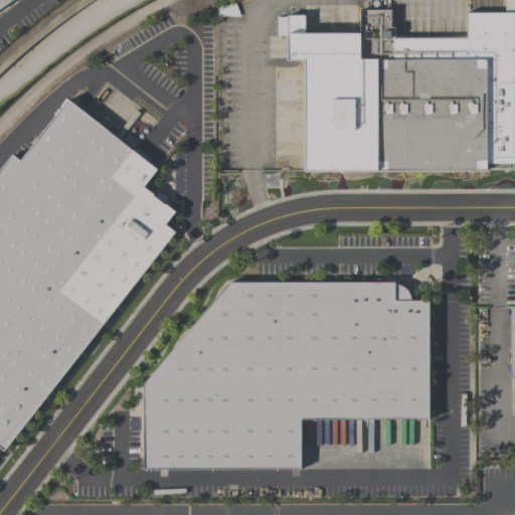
[(0,0),(11,0),(0,8),(0,0)]
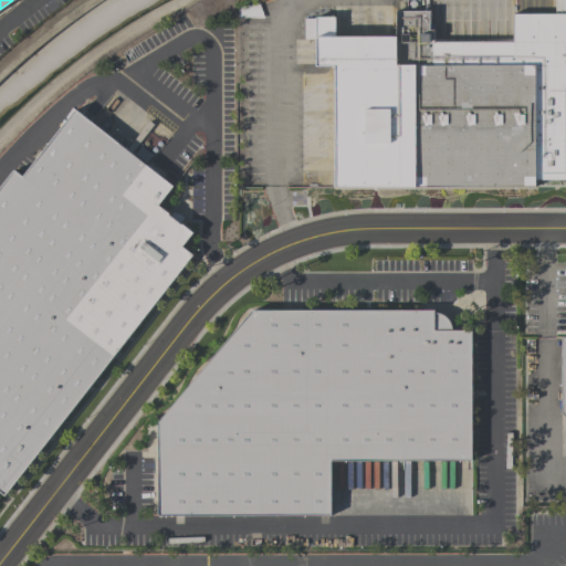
[(239,18),(240,7),(259,3),(263,18),(239,18)]
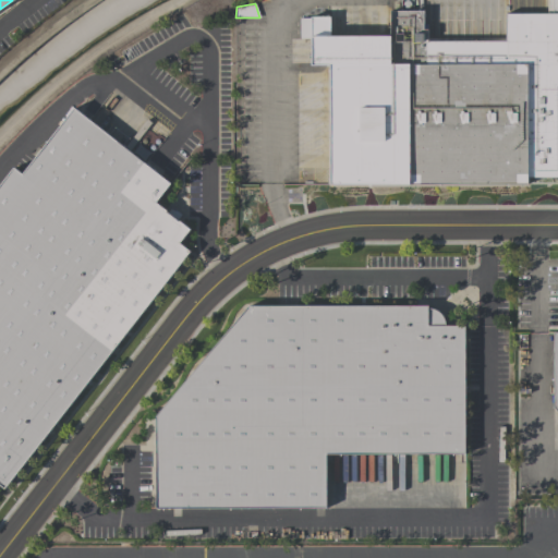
[(390,11),(423,11),(423,31),(427,31),(427,41),(506,41),(506,14),(557,13),(557,177),(526,177),(526,184),(391,184),(390,36),(390,11)]
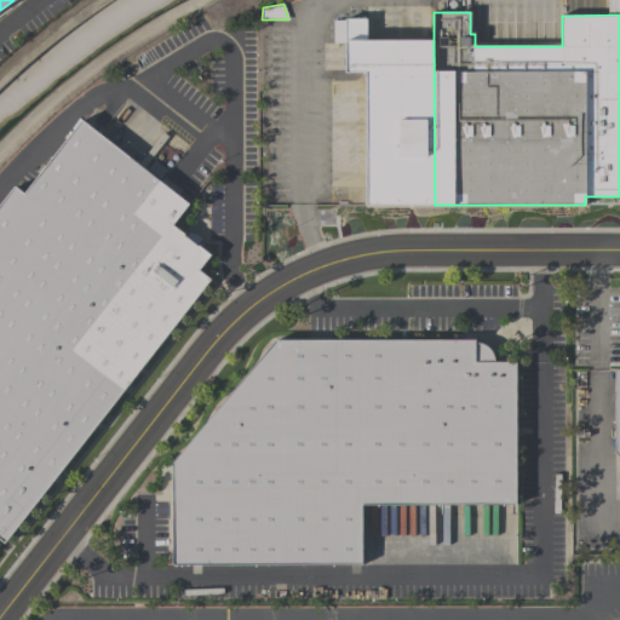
[(435,205),(366,205),(366,73),(345,73),(345,18),(367,18),(367,40),(434,40),(435,205)]
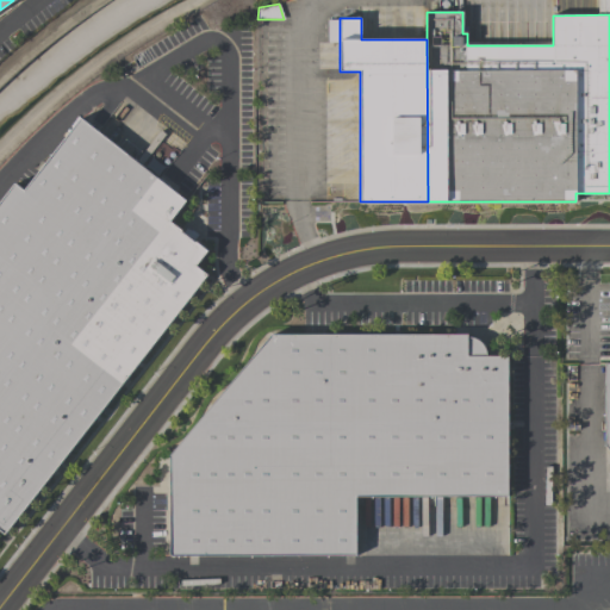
[(0,201),(14,184),(24,191),(80,119),(185,200),(169,221),(206,250),(194,266),(206,274),(4,534),(0,530),(0,201)]
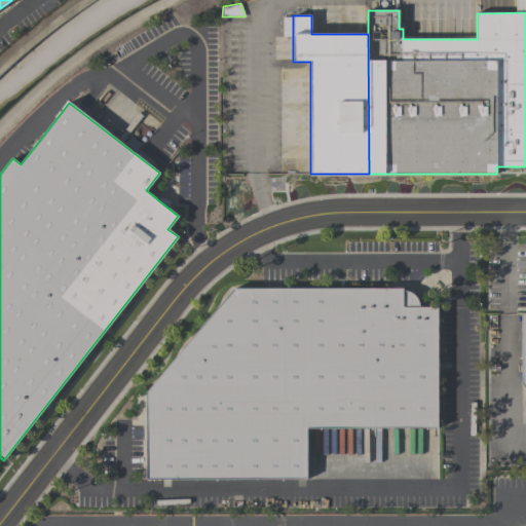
[(146,479),(146,393),(232,290),(402,289),(402,292),(407,291),(412,294),(416,298),(418,302),(418,307),(438,307),(437,429),(307,428),(307,479),(146,479)]
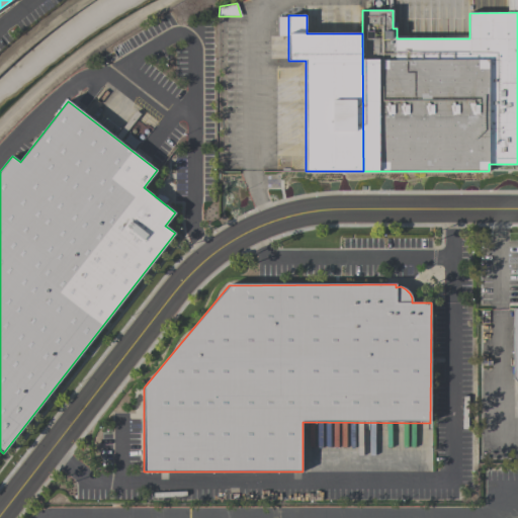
All buildings are outlined.
